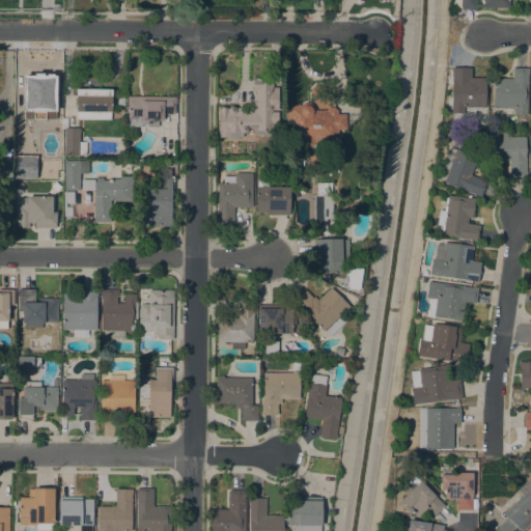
[(509,0),(509,7),(476,7),(476,9),(460,9),(460,7),(452,7),(452,0),(476,0),(476,4),(482,4),(482,0),(509,0)]
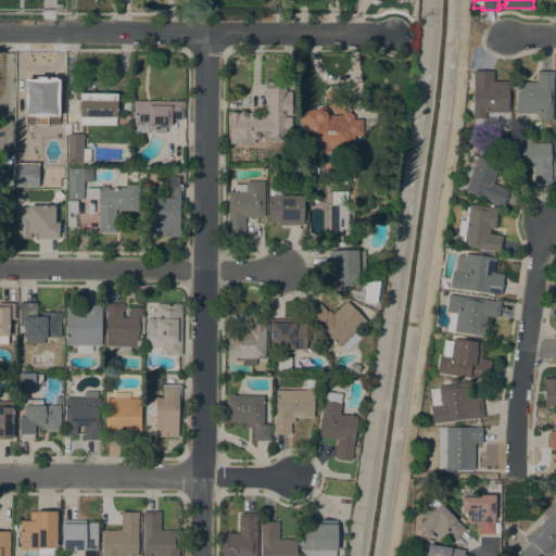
[(471,118),(472,86),(467,86),(468,75),(472,75),(472,71),(493,71),(493,81),(508,81),(507,113),(505,113),(505,119),(471,118)]
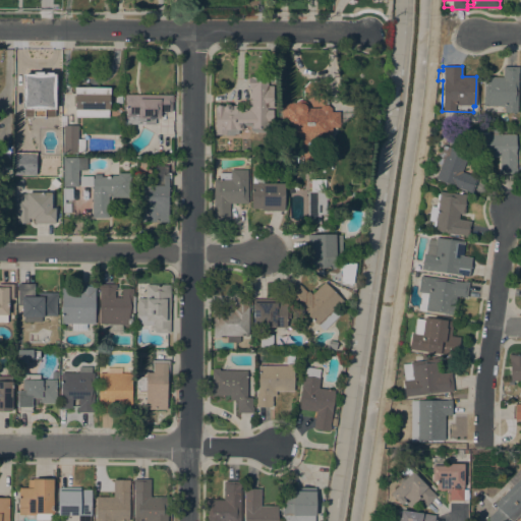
[(517,113),(505,113),(505,106),(483,106),(484,77),(503,77),(503,67),(518,67),(518,73),(517,113)]
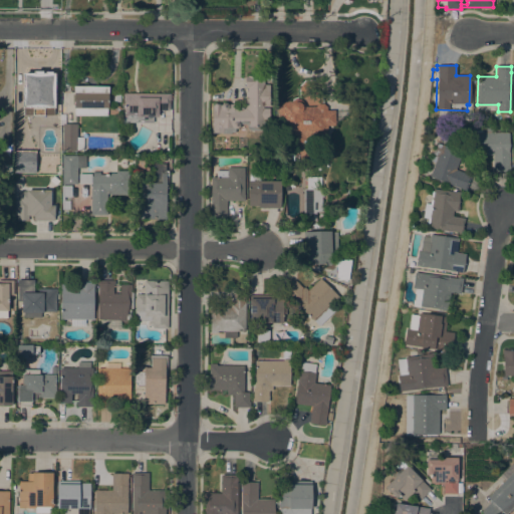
[(269,106),(263,106),(263,108),(269,108),(269,119),(264,119),(264,131),(249,131),(249,130),(247,130),(247,124),(239,124),(239,126),(237,129),(235,129),(235,133),(230,133),(230,134),(212,134),(212,104),(221,104),(222,102),(226,102),(227,104),(233,104),(233,107),(245,107),(245,98),(247,98),(247,76),(252,76),(252,74),(257,74),(257,76),(264,76),(264,85),(269,85),(269,106)]
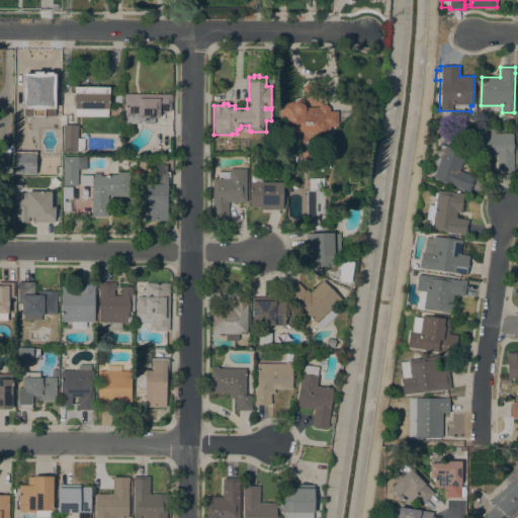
[(109,87),(108,109),(107,109),(107,117),(76,116),(76,109),(74,109),(74,87),(109,87)]
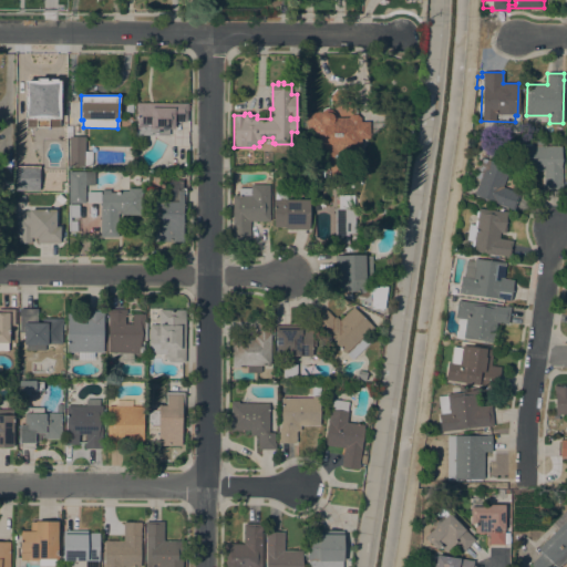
[(59,126),(58,98),(27,99),(27,114),(42,113),(43,121),(35,121),(35,126),(59,126)]
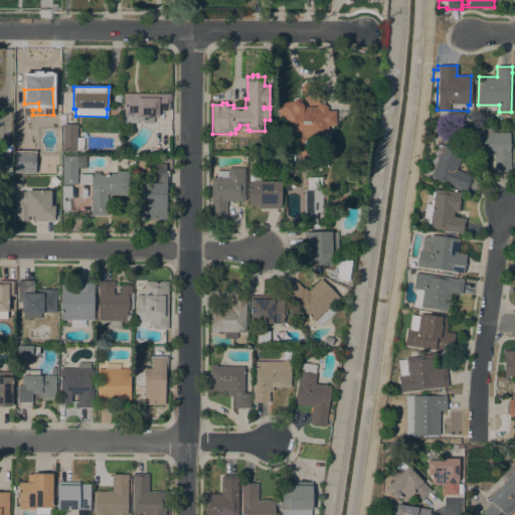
[(171,95),(171,101),(169,101),(169,111),(158,111),(158,117),(153,117),(153,123),(127,123),(127,117),(125,117),(125,100),(124,100),(124,94),(171,95)]
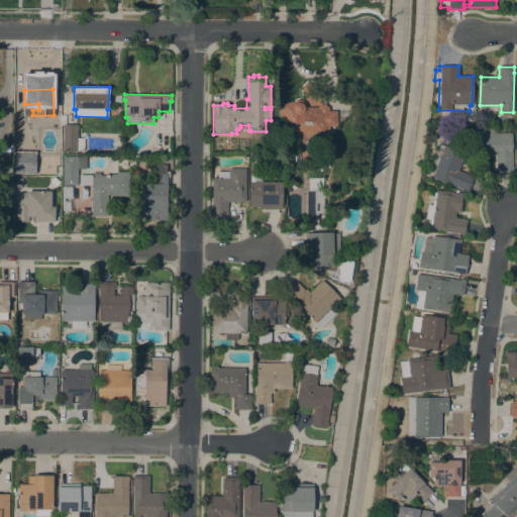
[(337,126),(329,126),(329,138),(281,139),(281,115),(279,113),(279,109),(280,107),(280,103),(292,102),(293,101),(294,100),(296,100),(300,100),(302,100),(304,101),(305,102),(306,105),(307,107),(316,107),(317,106),(318,105),(320,104),(322,104),(324,104),(326,106),(328,107),(328,108),(328,111),(336,111),(337,126)]
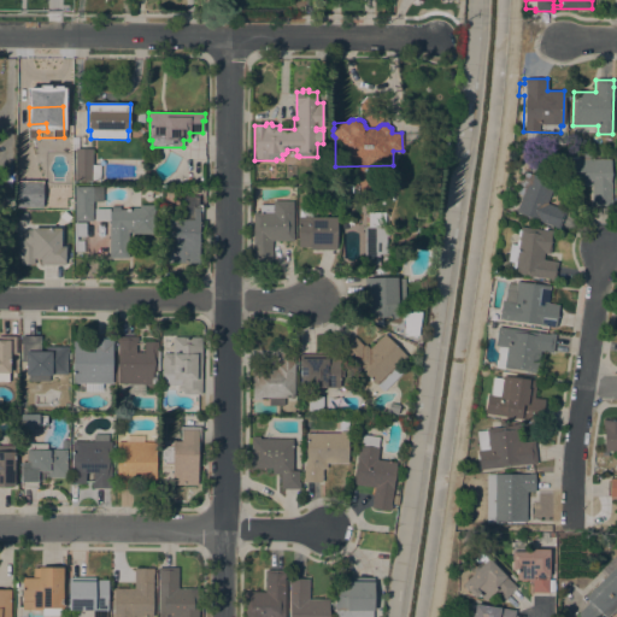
[(92,174),(100,174),(100,181),(92,181),(75,181),(75,150),(72,150),(72,137),(78,137),(78,148),(92,148),(92,174)]
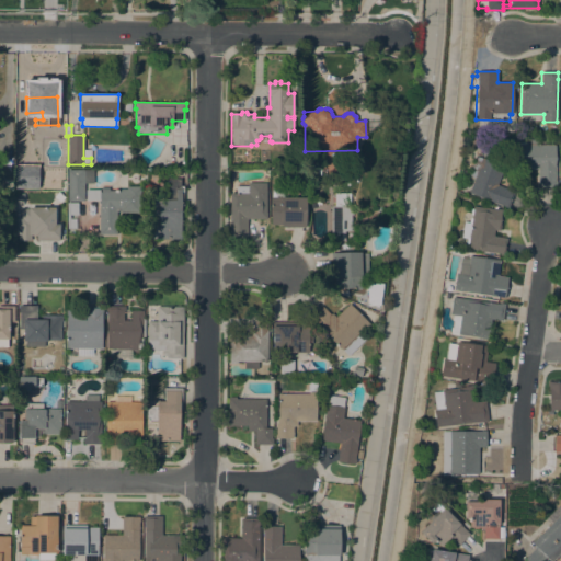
[(58,141),(61,141),(61,159),(41,159),(41,156),(22,156),(22,130),(58,132),(58,141)]
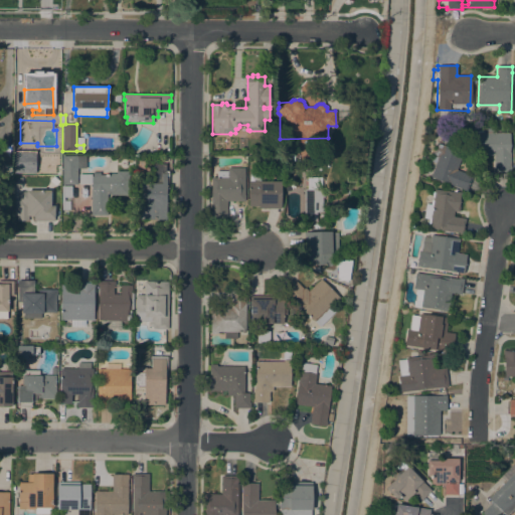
[(509,153),(510,153),(509,172),(494,171),(494,156),(469,155),(469,133),(483,133),(483,127),(495,127),(495,134),(509,134),(509,153)]
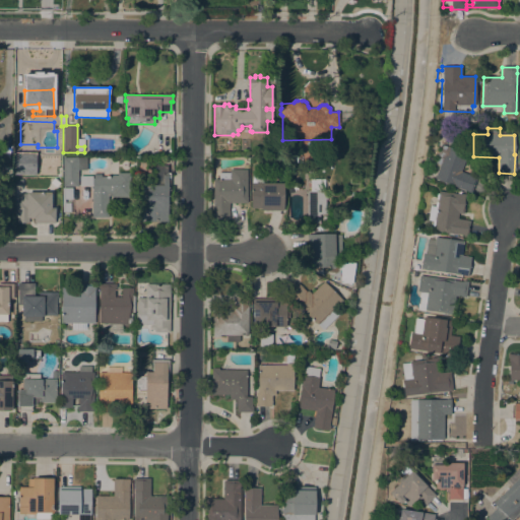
[(440,165),(435,163),(442,145),(467,154),(460,172),(476,178),(470,193),(434,179),(440,165)]
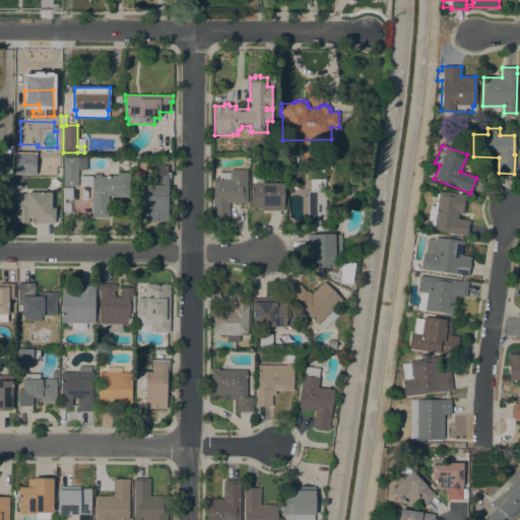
[(48,174),(36,174),(36,176),(13,176),(13,152),(26,152),(26,151),(36,151),(36,156),(48,156),(48,174)]
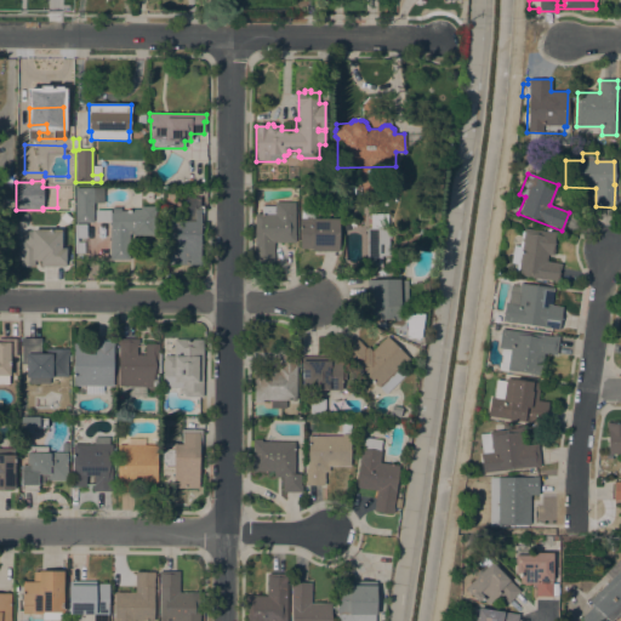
[(74,188),(103,188),(103,203),(92,204),(92,222),(75,222),(74,188)]
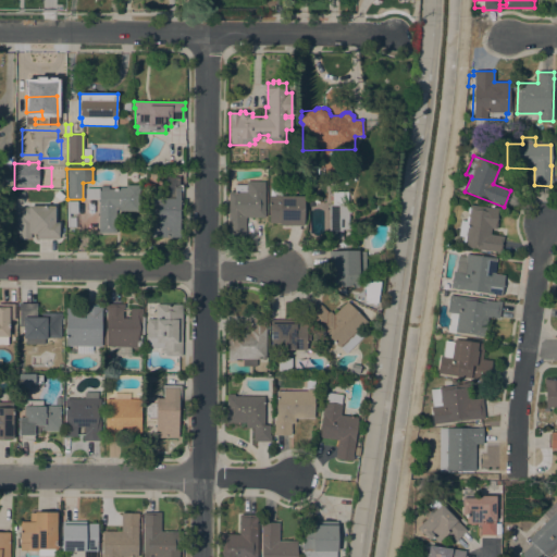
[(182,205),(180,205),(180,237),(147,237),(147,199),(168,199),(168,177),(180,177),(180,186),(182,186),(182,205)]
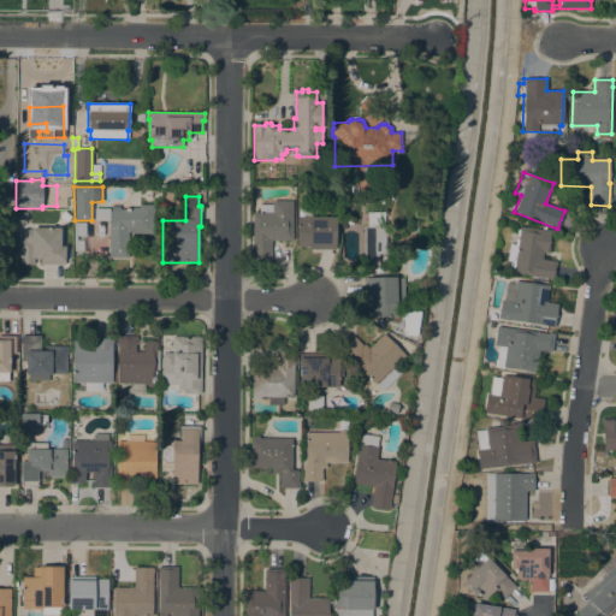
[(292,234),(292,241),(271,241),(271,262),(252,262),(253,205),(272,205),(272,200),(292,201),(292,234)]
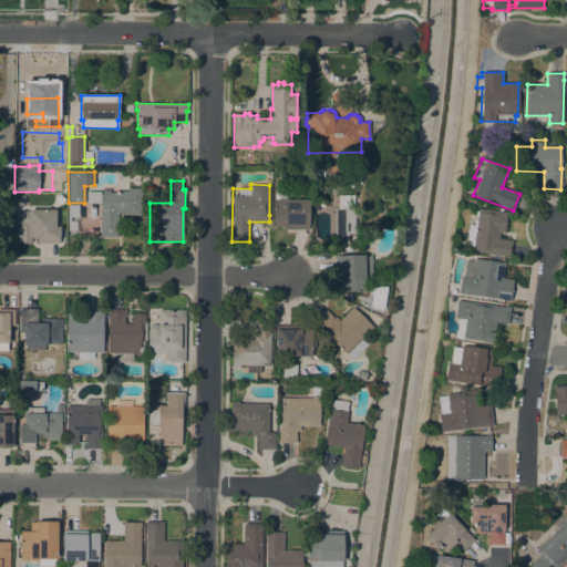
[(110,193),(120,193),(120,192),(127,192),(127,188),(142,188),(142,215),(121,215),(121,214),(117,214),(117,237),(100,237),(100,191),(110,191),(110,193)]
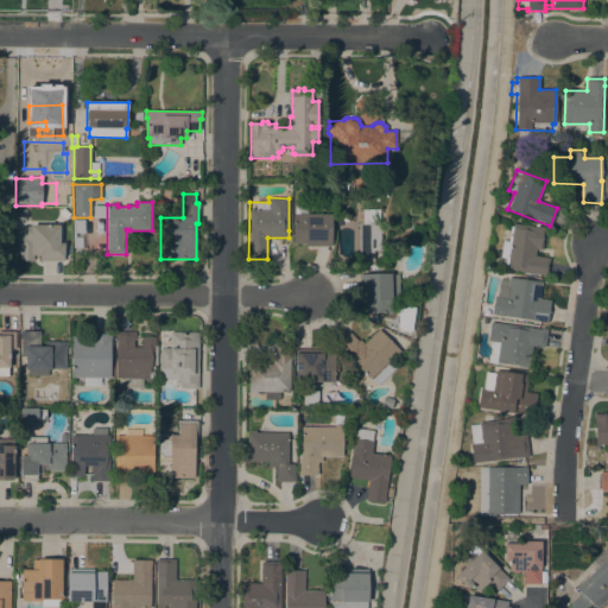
[(295,214),(295,207),(308,207),(308,214),(330,214),(330,246),(305,246),(305,244),(293,244),(293,214),(295,214)]
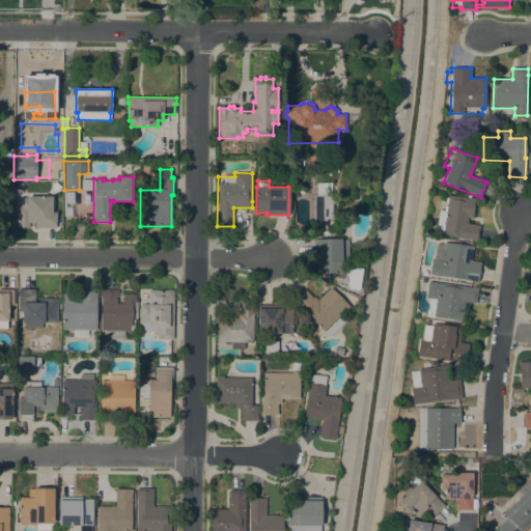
[(63,191),(74,191),(74,217),(63,217),(63,191)]
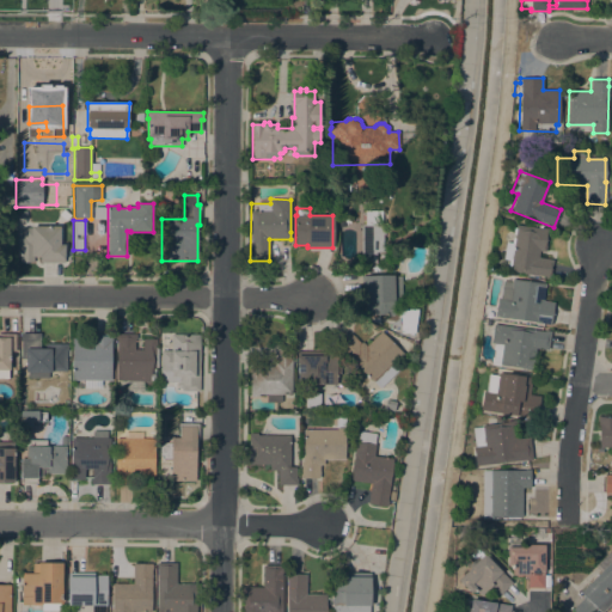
[(383,252),(375,252),(375,263),(361,263),(361,225),(383,225),(383,252)]
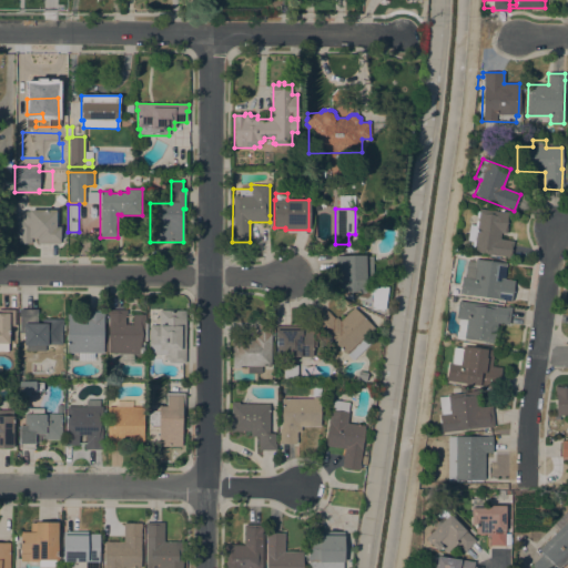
[(473,250),(472,250),(473,242),(466,242),(469,225),(474,225),(475,221),(477,221),(477,219),(476,217),(476,212),(478,212),(478,209),(503,212),(511,213),(510,220),(508,219),(506,234),(500,233),(499,240),(514,242),(510,257),(473,252),(473,250)]
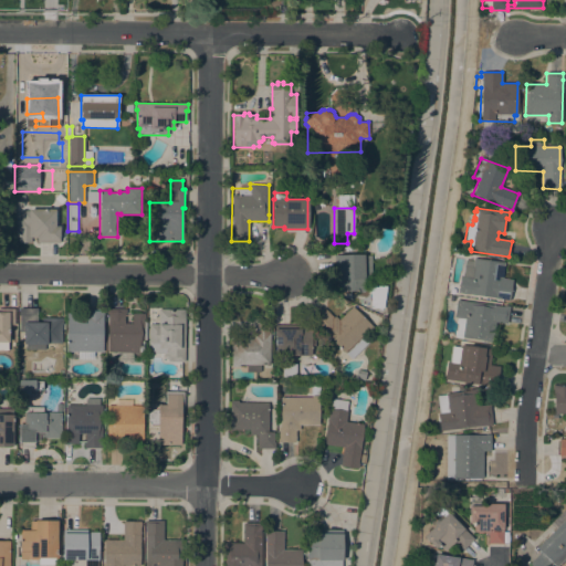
[(37,238),(31,238),(31,243),(18,243),(18,230),(14,230),(14,220),(21,220),(21,211),(29,211),(29,210),(55,209),(55,227),(59,227),(60,243),(37,243),(37,238)]
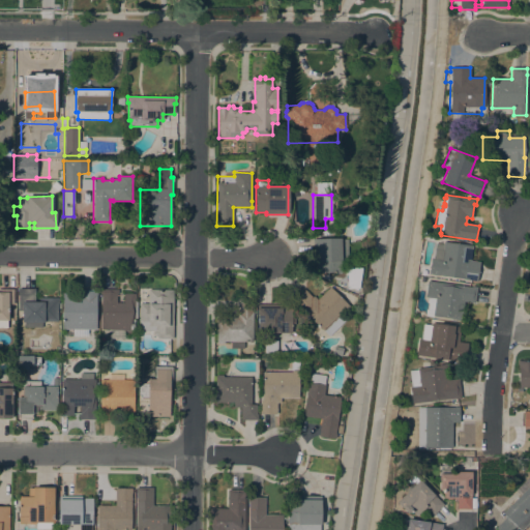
[(316,262),(314,262),(313,240),(348,239),(348,259),(342,259),(342,272),(316,272),(316,262)]
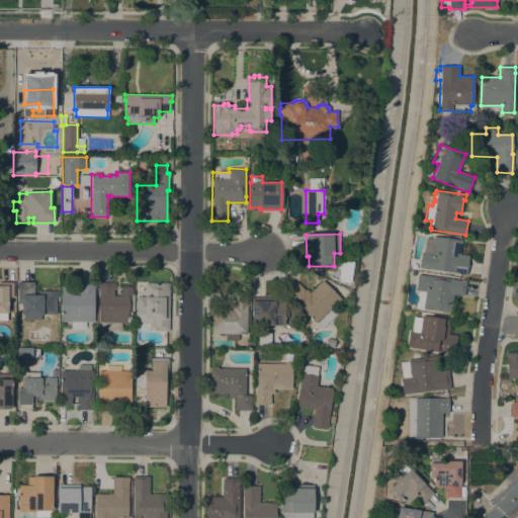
[(421,252),(422,252),(423,244),(424,244),(425,238),(433,239),(433,237),(461,241),(459,255),(468,257),(466,275),(418,268),(421,252)]
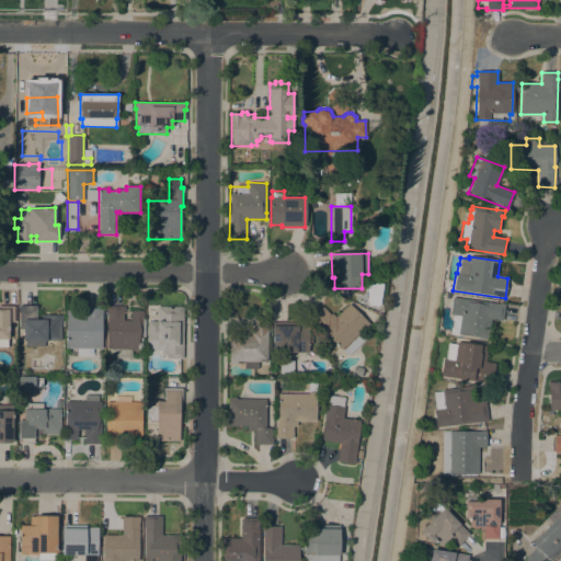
[(499,304),(504,304),(502,321),(491,320),(488,340),(458,335),(450,334),(449,332),(450,328),(451,329),(453,321),(451,321),(453,316),(449,315),(453,297),(499,304)]
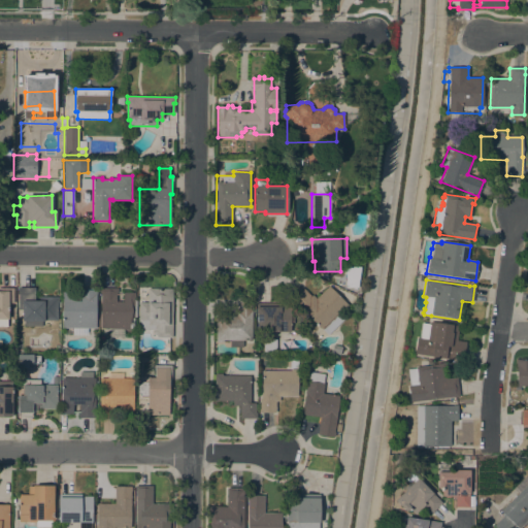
[(328,286),(348,305),(342,310),(341,309),(337,314),(343,320),(328,334),(322,328),(321,329),(309,317),(306,320),(300,312),(302,310),(292,299),(303,289),(310,296),(311,295),(316,298),(328,286)]
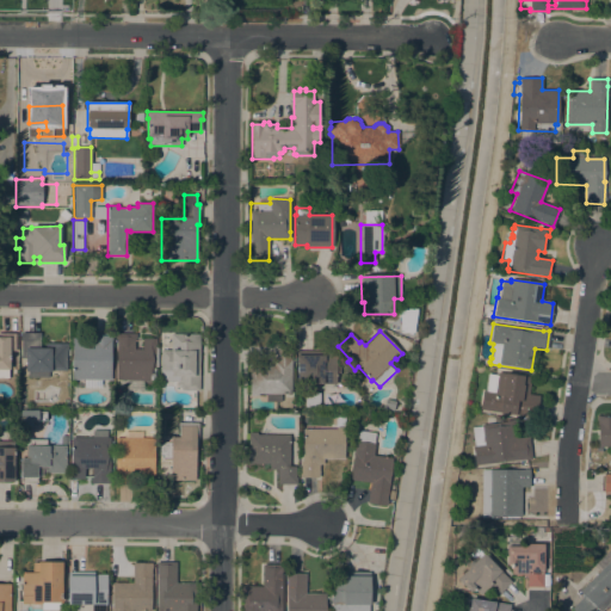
[(0,333),(16,333),(16,351),(10,351),(10,370),(0,370),(0,333)]
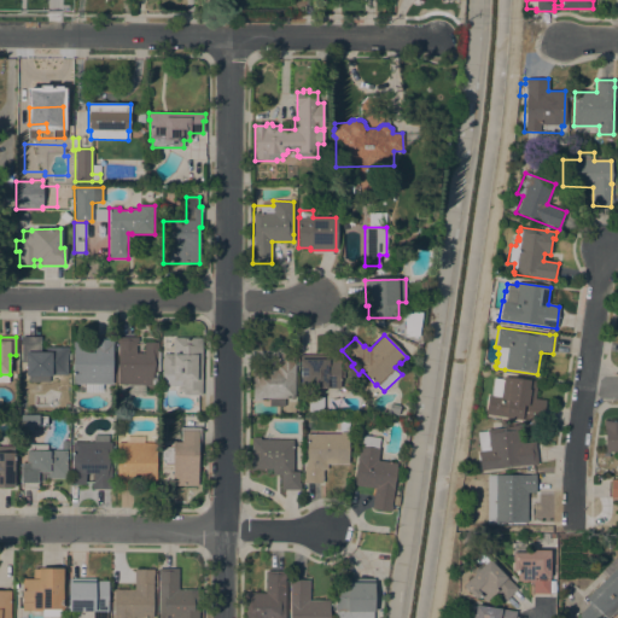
[(40,337),(40,351),(46,351),(46,348),(68,347),(68,355),(66,355),(66,374),(51,374),(51,375),(48,375),(48,382),(33,382),(33,377),(25,377),(25,362),(22,362),(22,345),(21,345),(19,337),(40,337)]
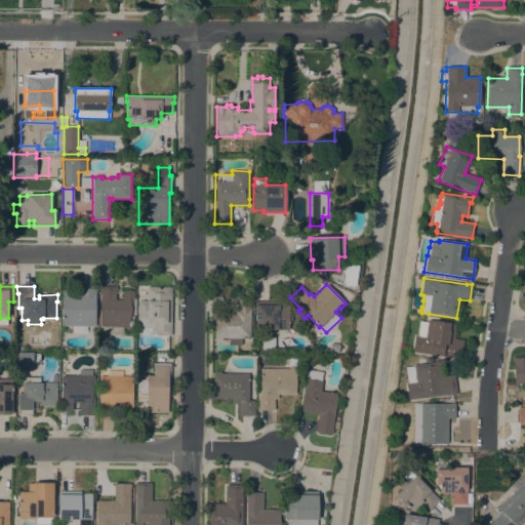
[(99,326),(101,292),(99,292),(99,287),(117,287),(117,291),(134,291),(134,295),(133,295),(132,327),(130,327),(130,328),(124,328),(124,327),(99,326)]
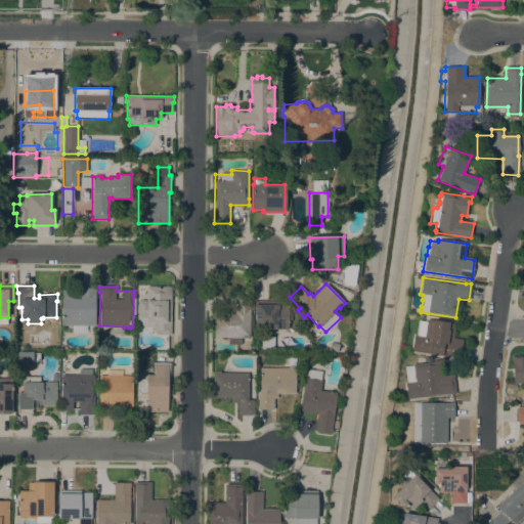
[(156,335),(156,333),(155,333),(155,331),(153,331),(153,328),(138,328),(138,318),(137,318),(138,301),(146,301),(146,287),(171,287),(171,335),(156,335)]
